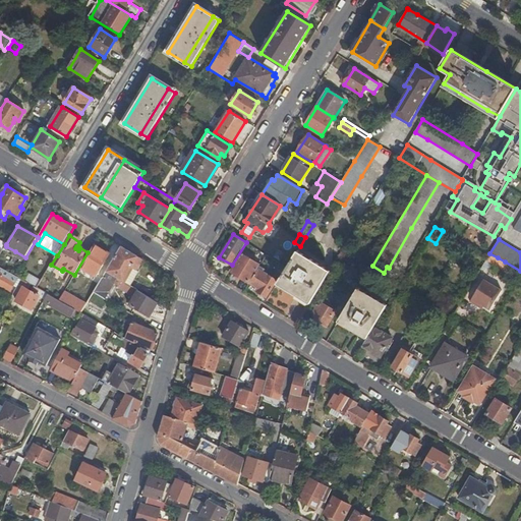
[(472,255),(475,249),(462,242),(459,248),(472,255)]
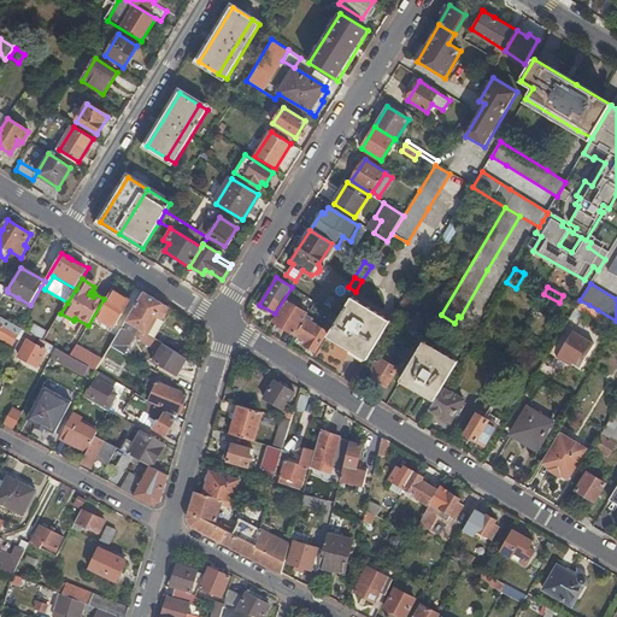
[(116,312),(122,316),(130,301),(112,291),(97,317),(115,328),(119,318),(115,316),(116,312)]
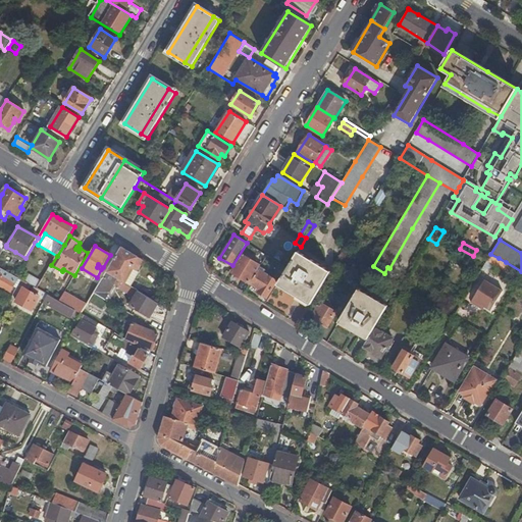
[(143,260),(121,248),(106,272),(122,281),(125,283),(135,270),(137,271),(143,260)]
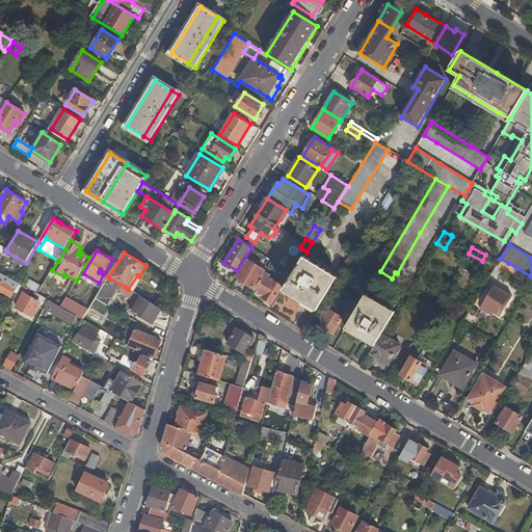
[(293,273),(283,290),(316,311),(337,277),(303,256),(293,273)]
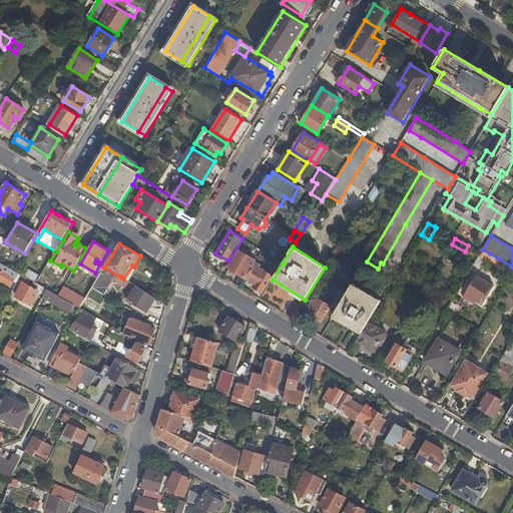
[(25,253),(15,247),(12,252),(23,258),(25,253)]
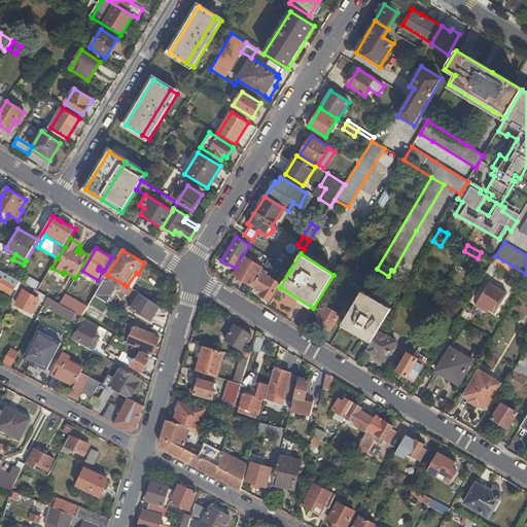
[(491,264),(486,272),(492,275),(497,268),(497,267),(506,272),(510,266),(511,265),(503,260),(495,256),(493,259),(492,262),(491,264)]
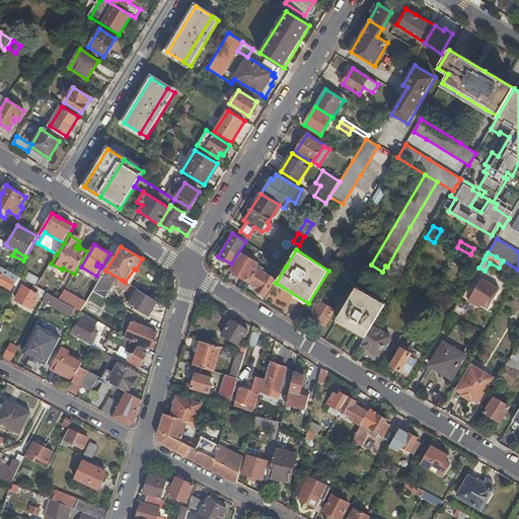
[(247,282),(258,265),(240,253),(230,271),(247,282)]
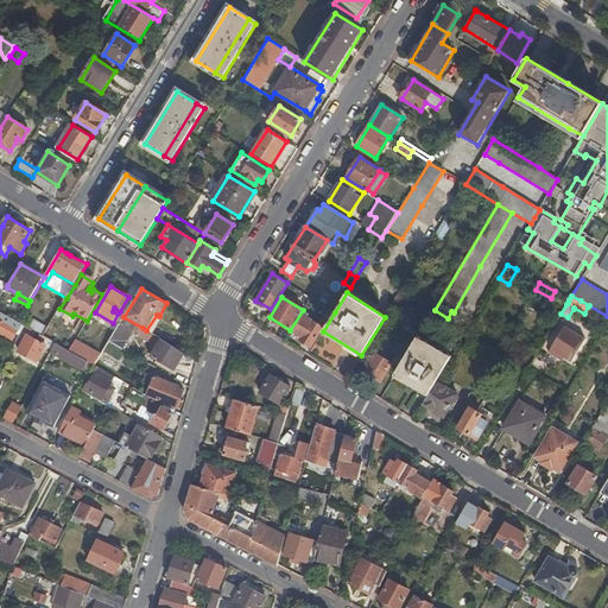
[(0,331),(14,341),(21,325),(18,322),(0,312),(0,331)]
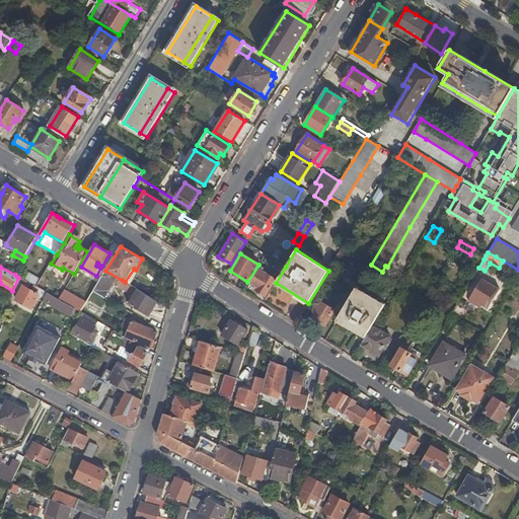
[(256,268),(248,282),(258,288),(256,290),(266,296),(276,279),(263,272),(256,268)]
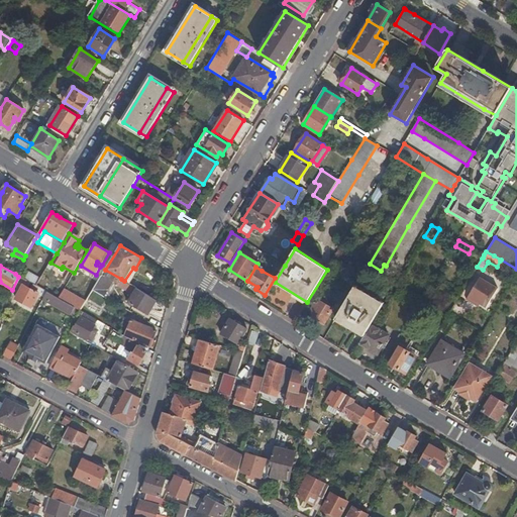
[(137,270),(135,269),(133,268),(124,281),(129,284),(137,270)]
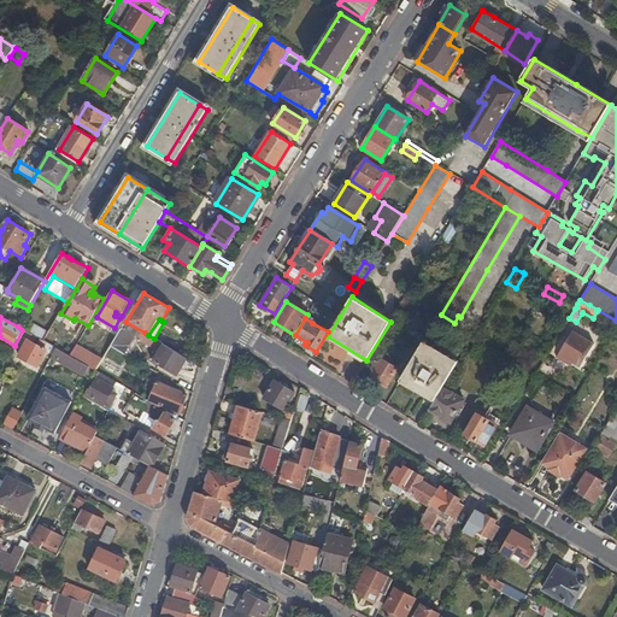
[(145,333),(125,322),(111,347),(123,353),(134,336),(140,340),(145,333)]
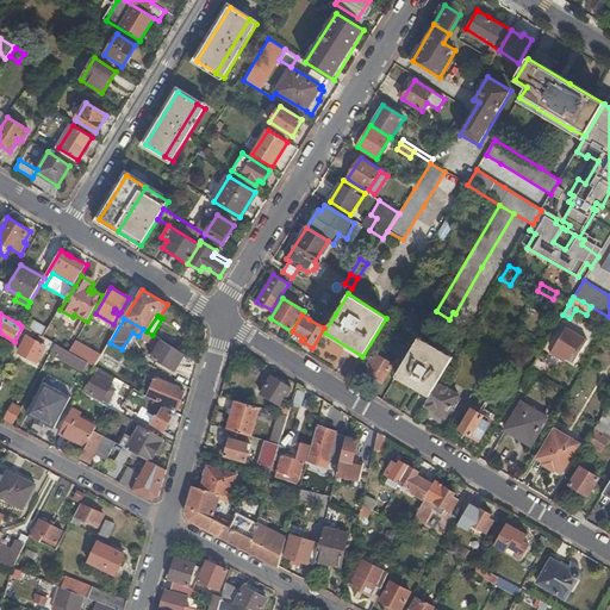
[(37,324),(32,331),(36,334),(43,337),(48,329),(37,324)]
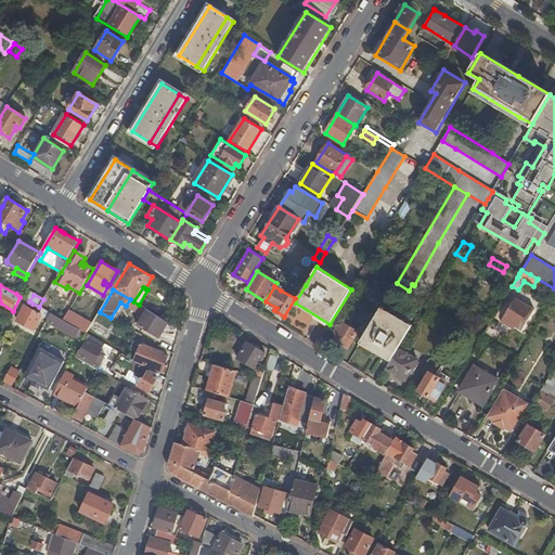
[(29,301),(23,298),(20,305),(25,308),(17,322),(34,331),(41,317),(42,317),(40,314),(29,309),(33,304),(29,301)]
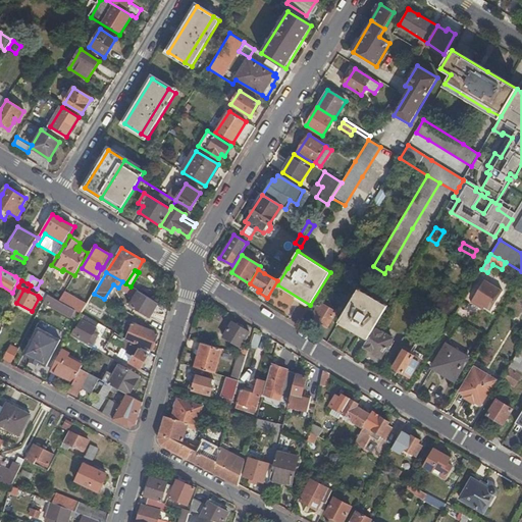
[(479,304),(484,307),(490,311),(502,291),(483,280),(471,302),(478,307),(479,304)]
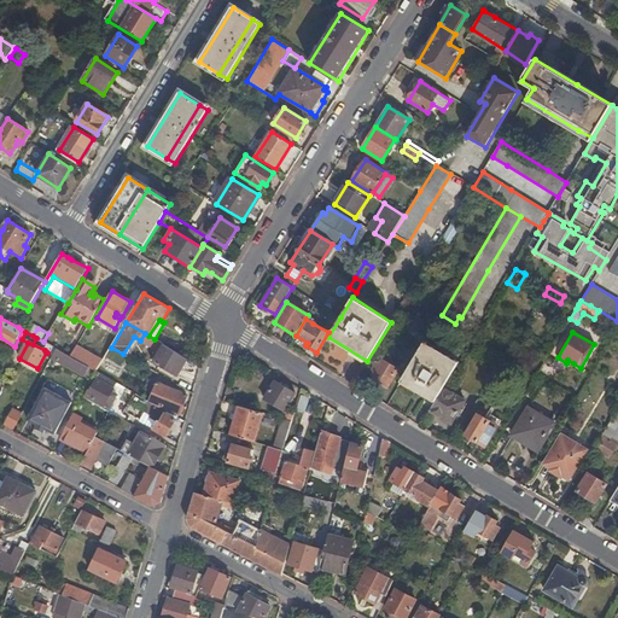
[(406,374),(401,382),(435,402),(443,389),(459,362),(429,344),(430,342),(426,340),(406,374)]
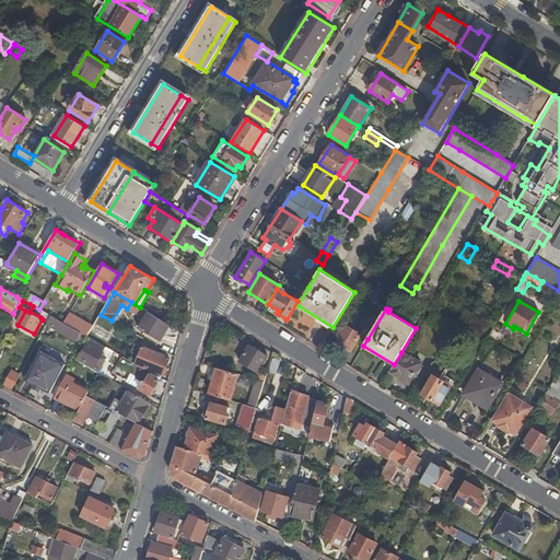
[(43,319),(42,319),(48,323),(51,317),(43,312),(42,315),(41,317),(43,319)]
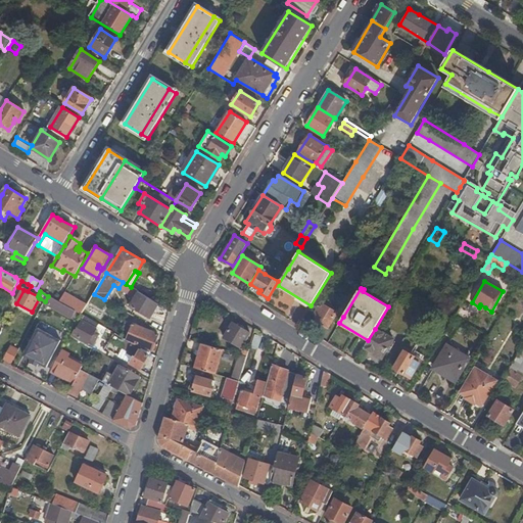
[(150,318),(158,303),(138,291),(130,304),(150,318)]
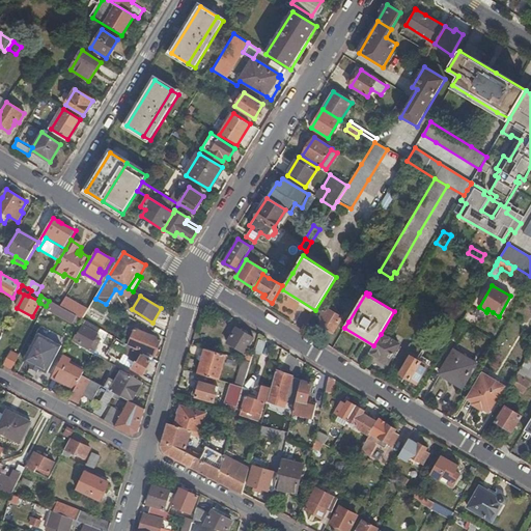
[(106,304),(95,299),(89,308),(100,313),(102,310),(106,313),(110,307),(106,304)]
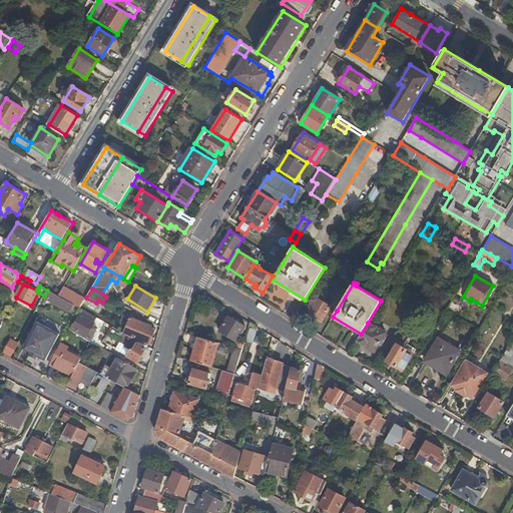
[(83,303),(62,290),(58,297),(79,309),(80,309),(82,305),(83,303)]
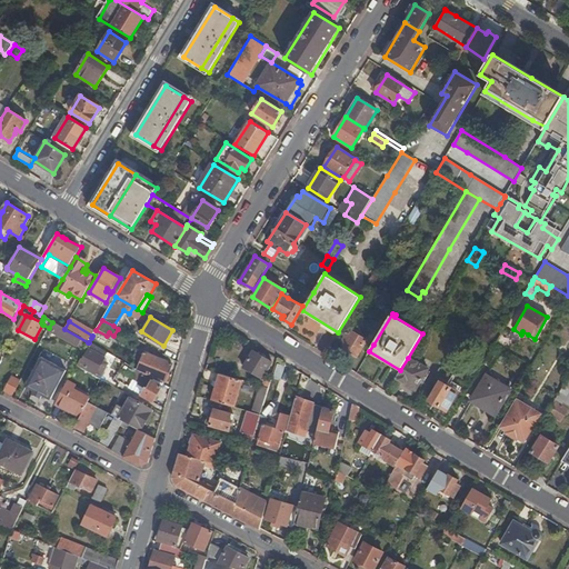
[(49,328),(48,331),(85,351),(89,342),(88,342),(65,329),(52,322),(49,328)]
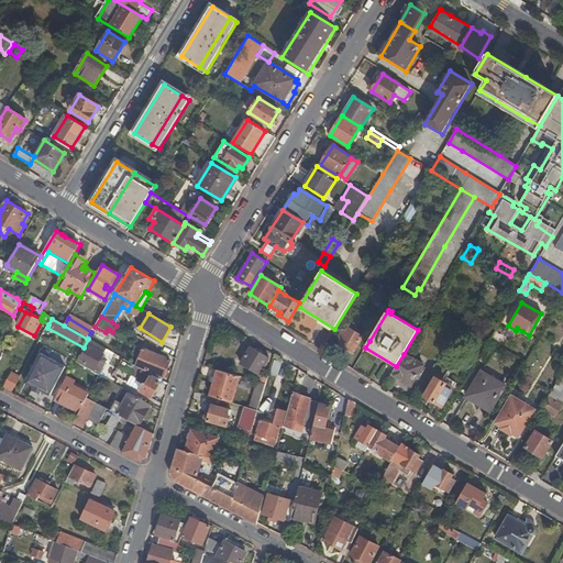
[(363,338),(348,328),(338,344),(353,353),(363,338)]
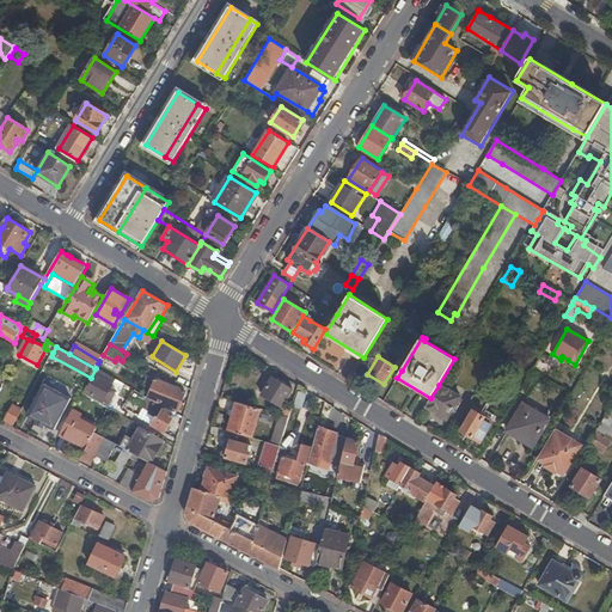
[(98,363),(96,368),(116,380),(118,375),(98,363)]
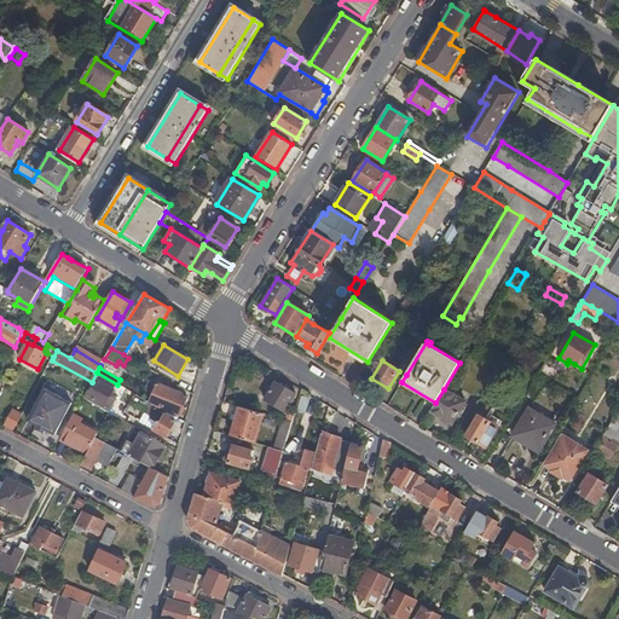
[(113,393),(114,389),(98,381),(93,391),(96,392),(92,400),(111,410),(119,397),(113,393)]
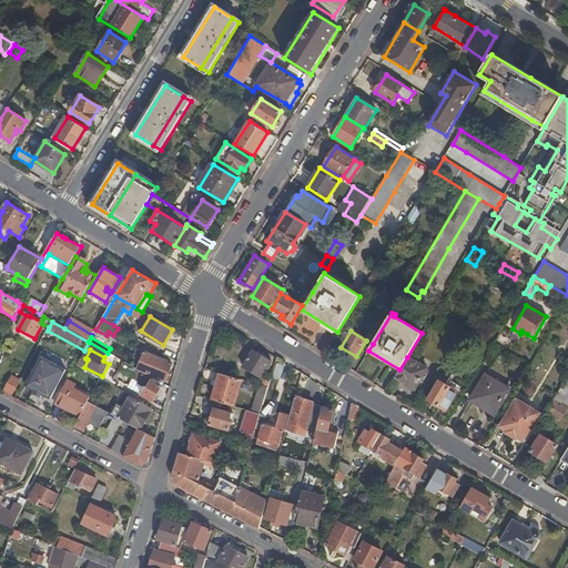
[(252,351),(252,352),(243,366),(243,367),(262,378),(271,363),(252,351)]
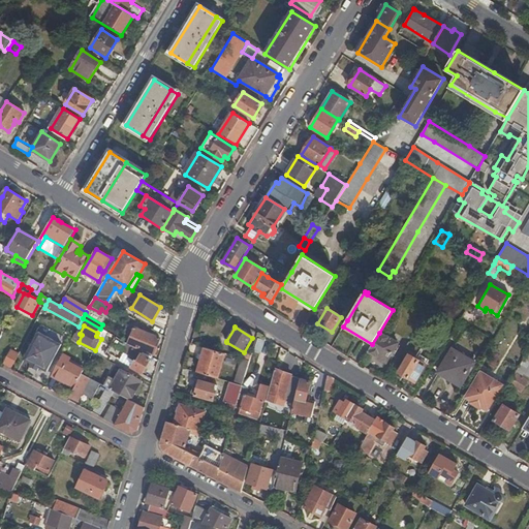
[(160,339),(135,329),(130,339),(128,344),(138,349),(144,351),(143,352),(152,358),(160,339)]
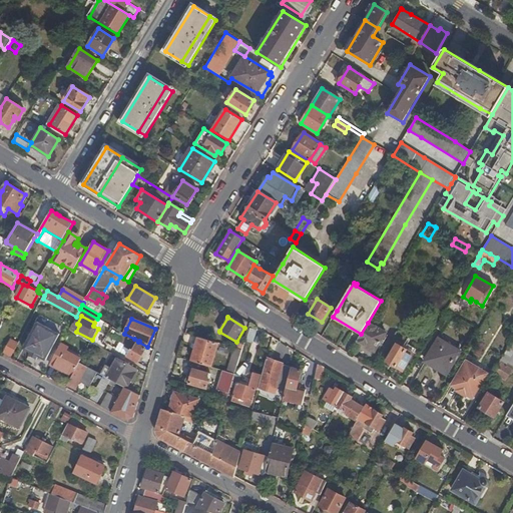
[(361,334),(357,342),(374,352),(386,333),(368,323),(361,334)]
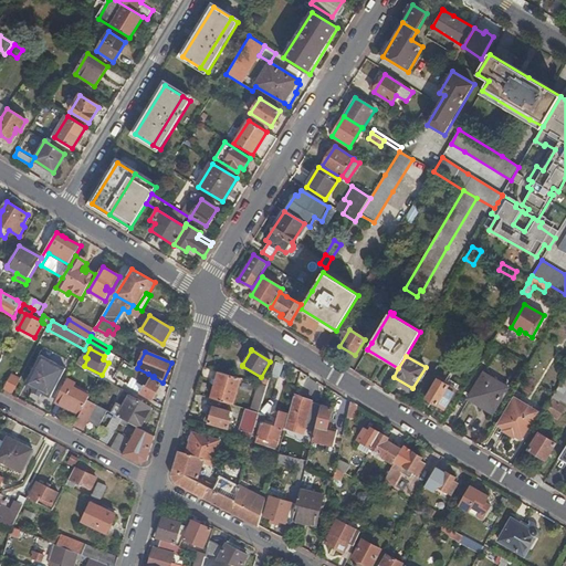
[(41,357),(25,387),(50,400),(65,370),(41,357)]
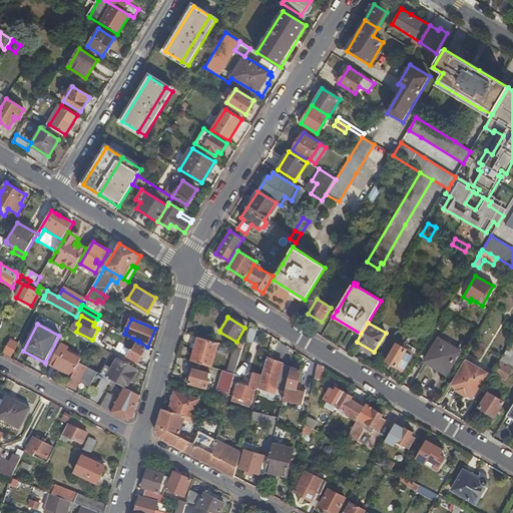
[(251,342),(253,331),(247,329),(244,340),(251,342)]
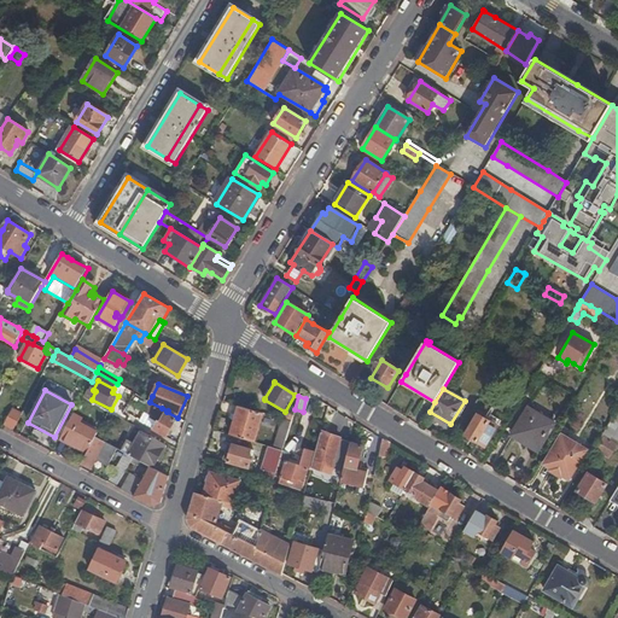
[(158,423),(155,430),(167,437),(176,420),(165,414),(167,412),(156,407),(150,403),(145,413),(149,415),(151,417),(150,418),(156,421),(158,423)]
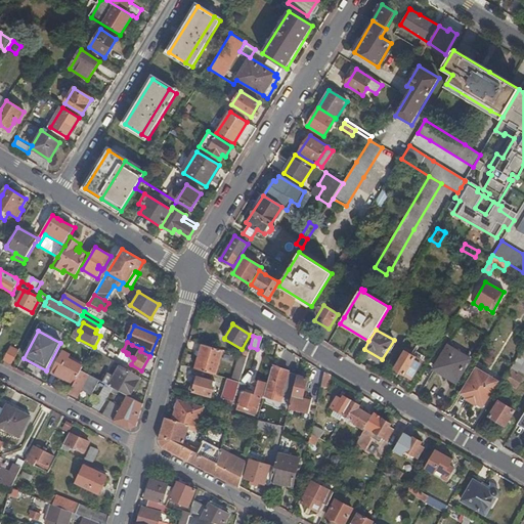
[(223,351),(203,345),(195,369),(215,376),(223,351)]
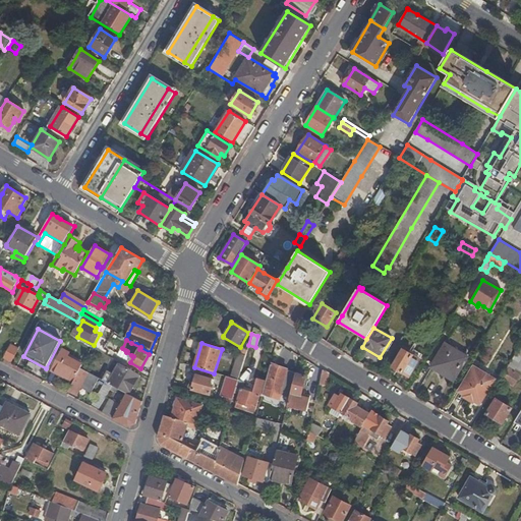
[(520,343),(516,352),(501,378),(513,386),(520,374),(519,373),(520,369),(520,343)]
